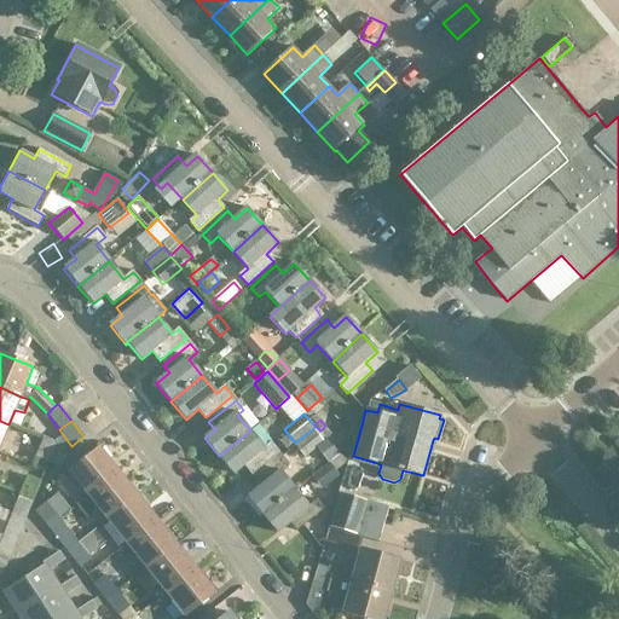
[(316,427),(295,443),(296,444),(294,445),(305,458),(327,440),(316,427)]
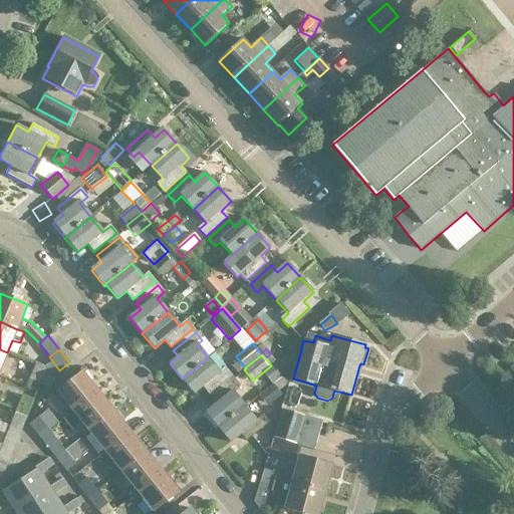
[(270,354),(266,357),(271,363),(275,360),(270,354)]
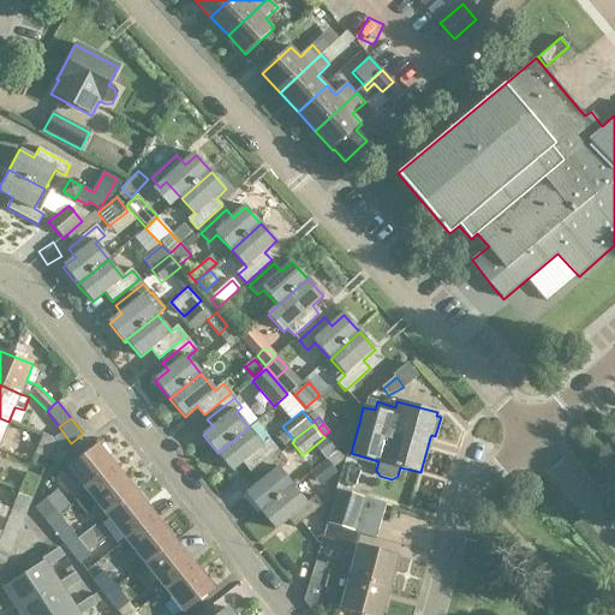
[(263,446),(249,428),(218,453),(232,471),(243,463),(250,472),(278,451),(269,441),(263,446)]
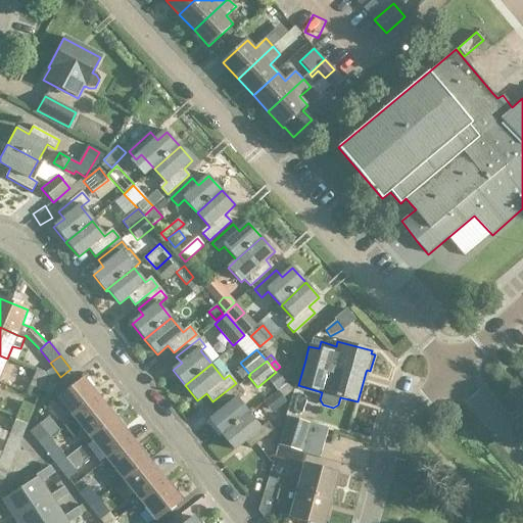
[(29,386),(41,390),(47,374),(36,369),(29,386)]
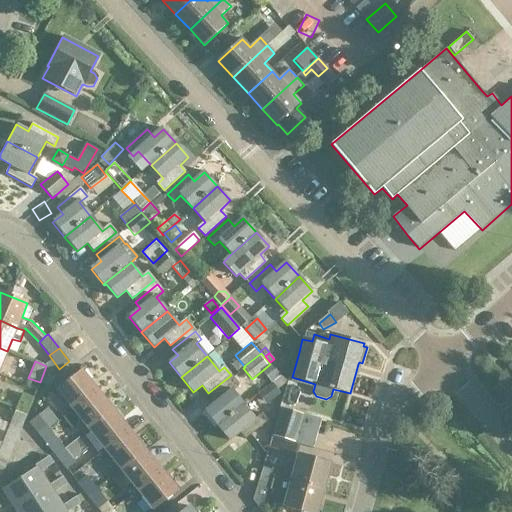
[(56,390),(72,409),(74,411),(98,392),(81,370),(56,390)]
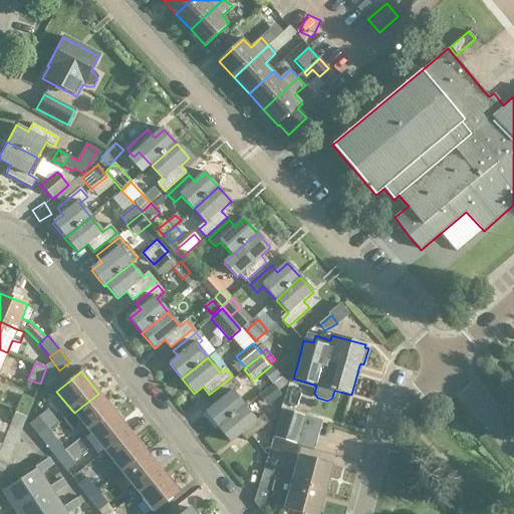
[(219,428),(245,407),(234,393),(240,388),(234,379),(212,398),(217,404),(206,413),(219,428)]
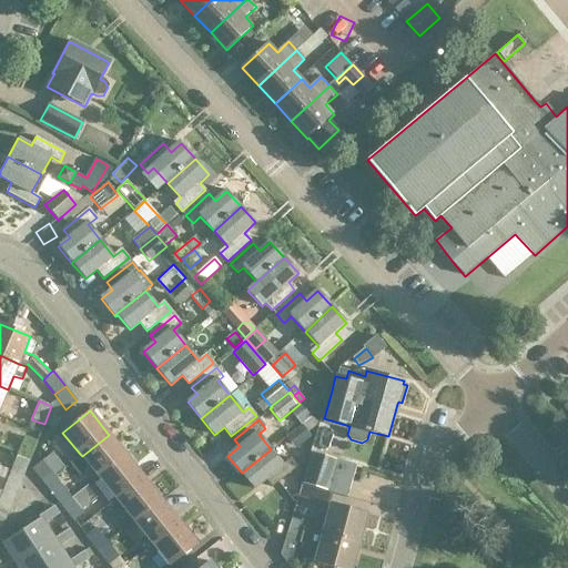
[(312,437),(308,433),(302,425),(286,437),(295,449),(312,437)]
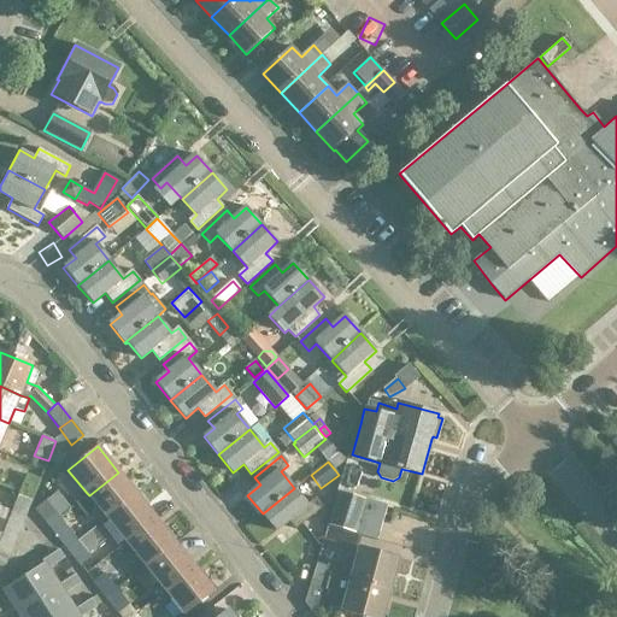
[(86,517),(98,507),(107,519),(137,495),(118,472),(89,495),(87,493),(75,503),(86,517)]
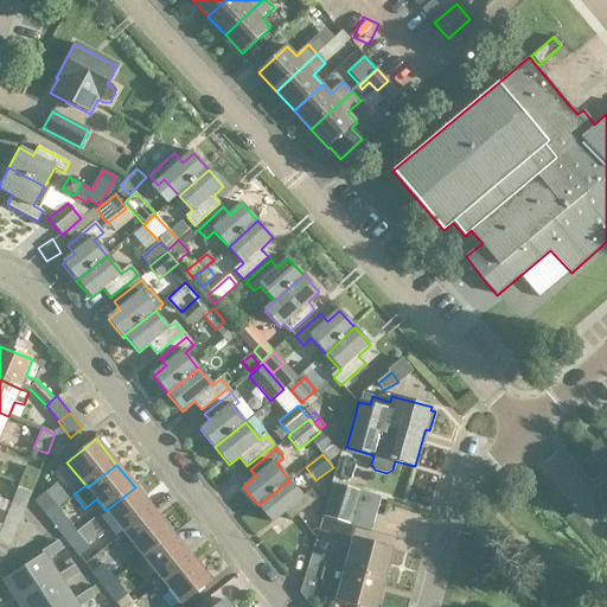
[(26,466),(18,486),(31,492),(39,471),(26,466)]
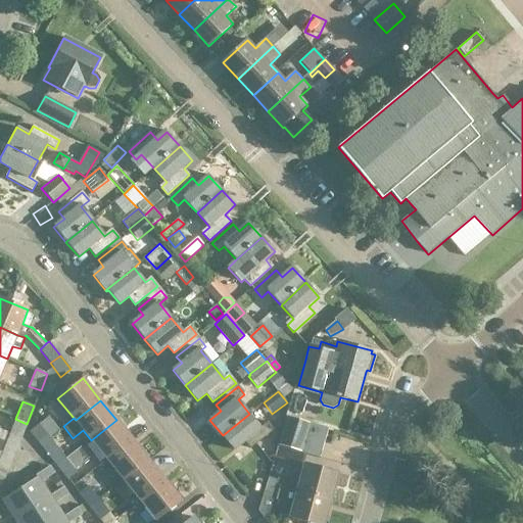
[(249,414),(223,435),(235,450),(245,442),(251,449),(274,431),(268,424),(262,429),(249,414)]
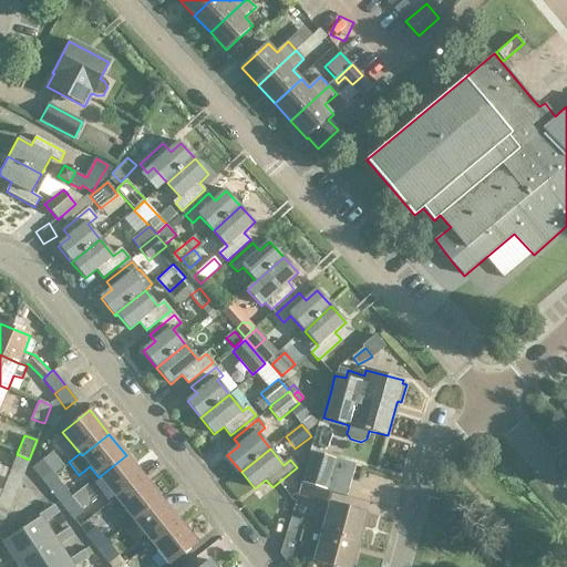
[(29,460),(17,454),(6,481),(18,486),(29,460)]
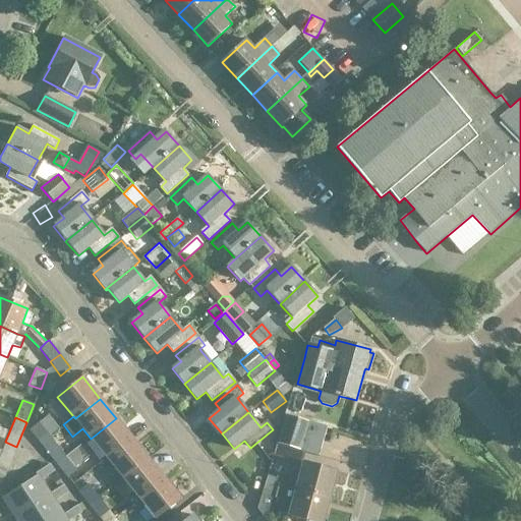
[(300,449),(307,422),(287,417),(279,444),(300,449)]
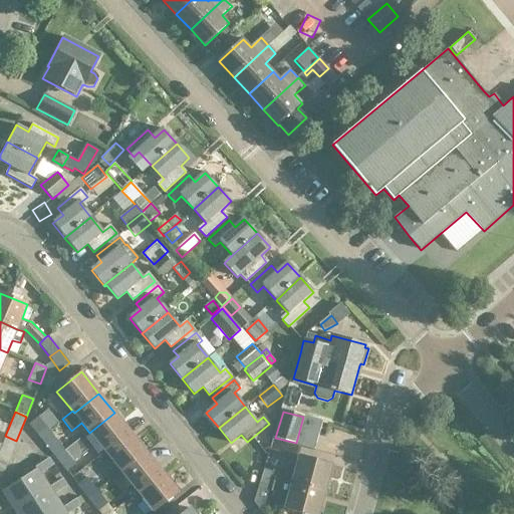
[(114,413),(89,433),(105,453),(131,433),(114,413)]
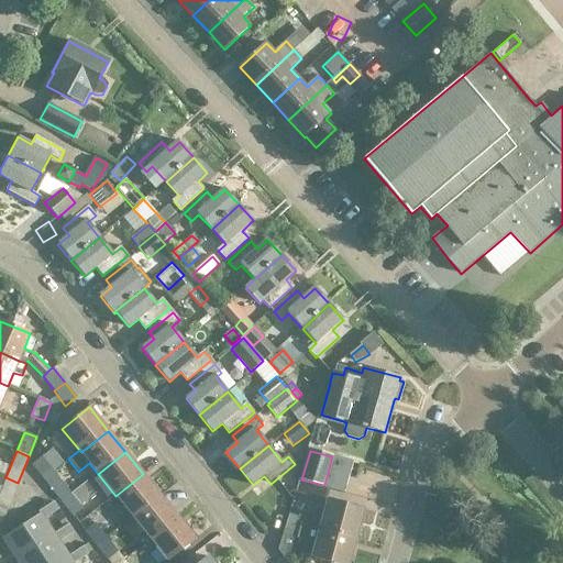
[(44,482),(55,473),(43,459),(33,466),(44,482)]
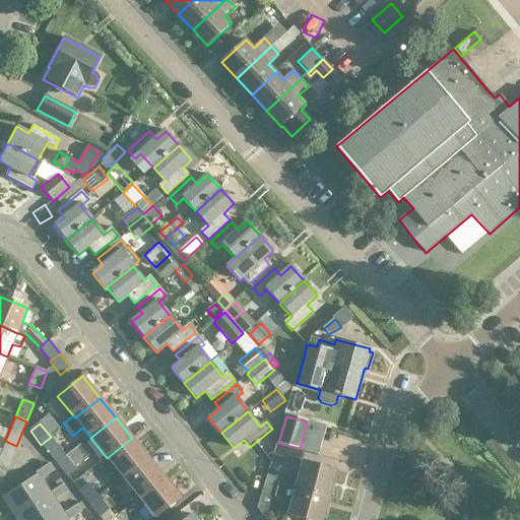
[(65,456),(51,437),(41,445),(58,465),(67,458),(65,456)]
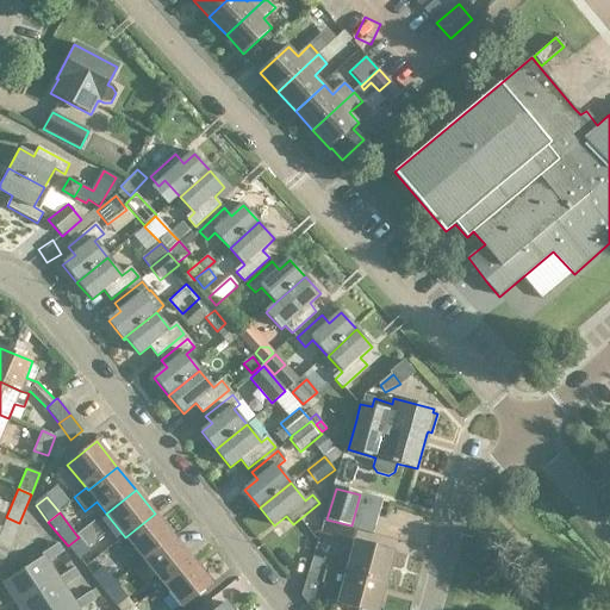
[(125,537),(144,561),(174,537),(155,514),(125,537)]
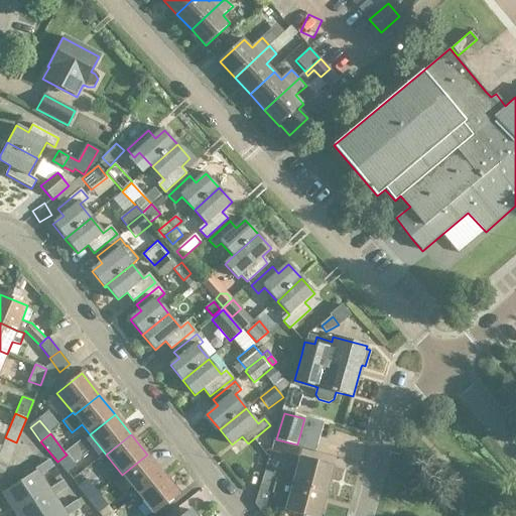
[(1,446),(0,449),(0,474),(3,476),(16,442),(5,437),(1,446)]
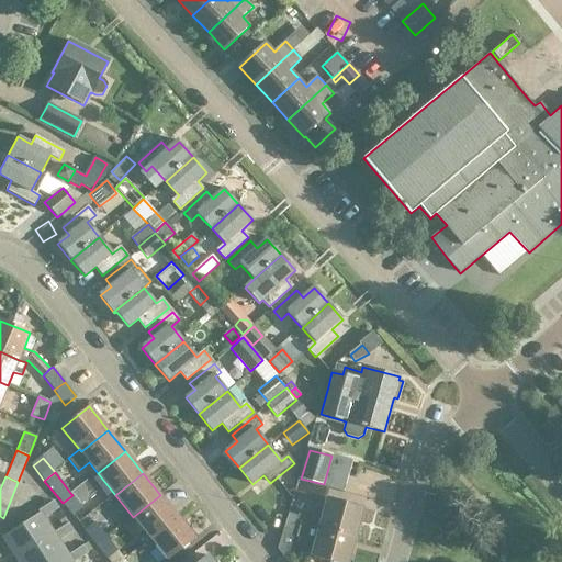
[(298,493),(307,495),(311,483),(301,480),(298,493)]
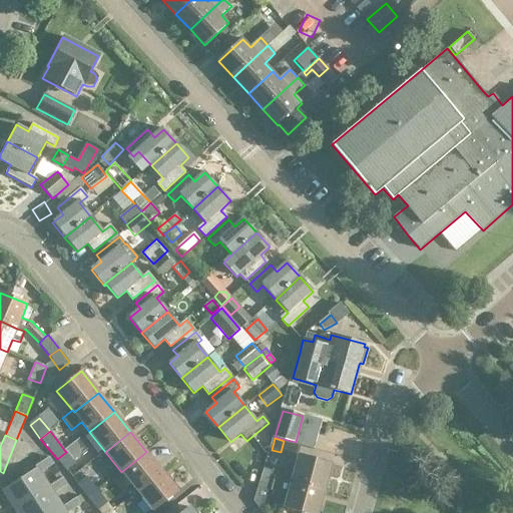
[(74,461),(89,449),(81,439),(66,452),(74,461)]
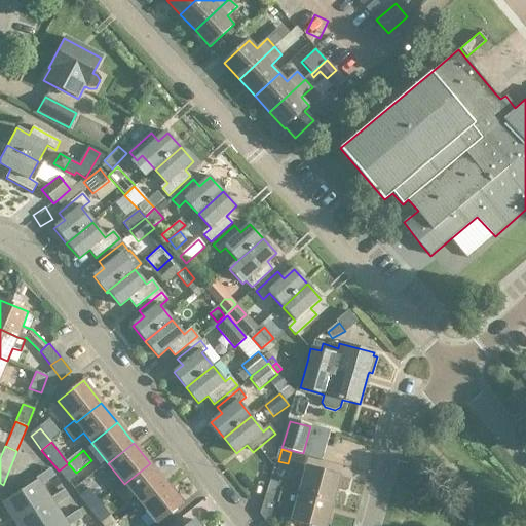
[(367,467),(367,452),(335,452),(335,467),(367,467)]
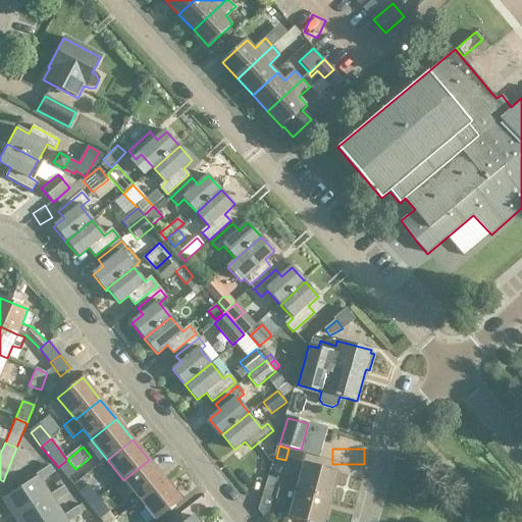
[(67,460),(58,467),(67,478),(76,471),(75,469),(67,460)]
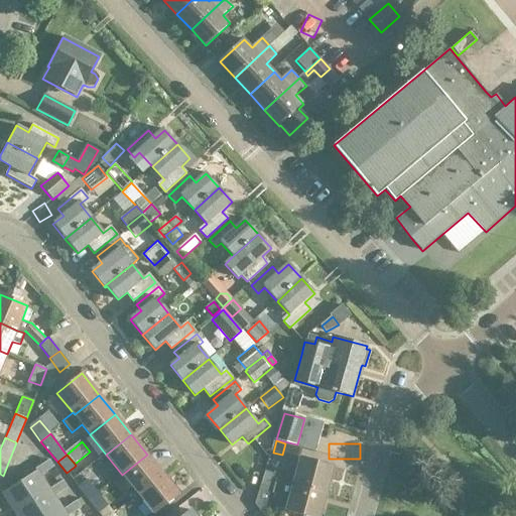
[(122,475),(138,494),(162,475),(147,455),(122,475)]
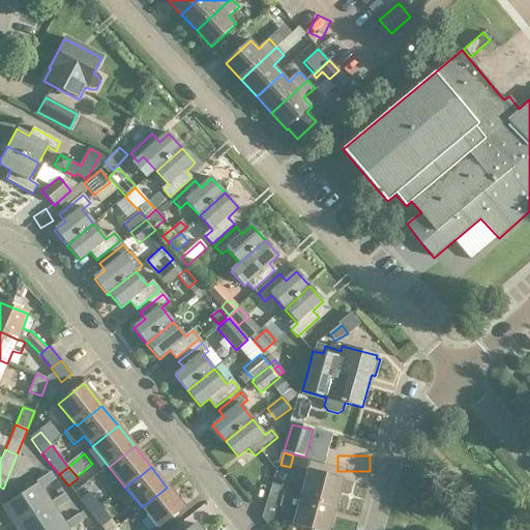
[(302,493),(288,489),(287,493),(334,506),(335,504),(337,504),(341,494),(337,494),(342,479),(308,470),(302,493)]
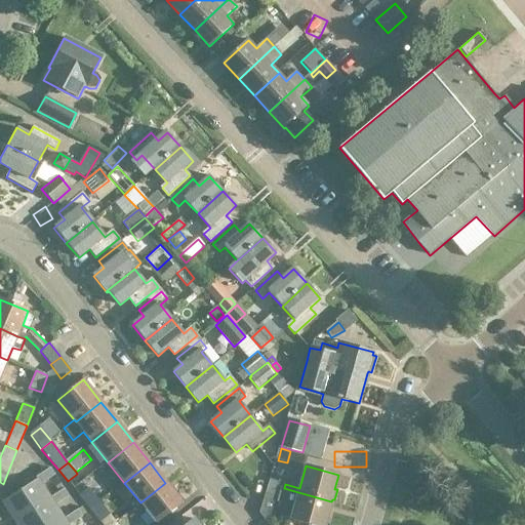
[(37,480),(3,501),(17,523),(52,500),(50,498),(41,484),(55,475),(50,468),(35,478),(37,480)]
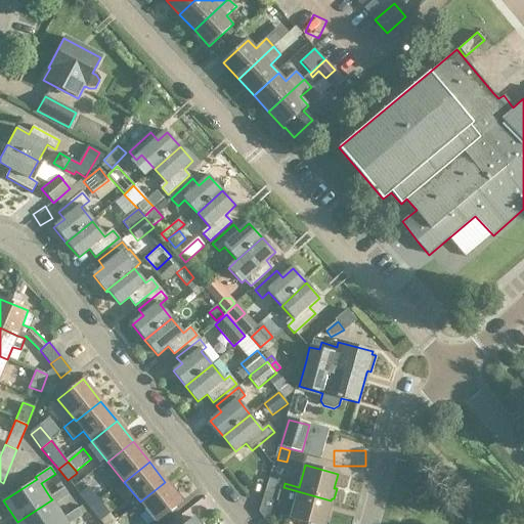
[(284,487),(285,483),(269,479),(265,494),(276,497),(275,504),(279,505),(276,515),(307,523),(306,523),(323,523),(331,500),(284,487)]
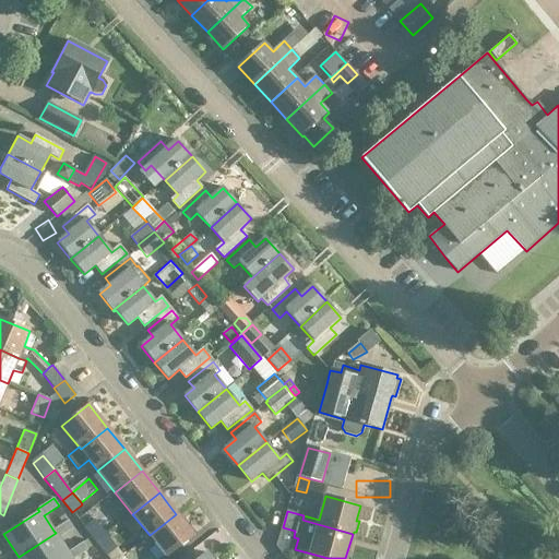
[(194,536),(176,514),(150,535),(167,558),(194,536)]
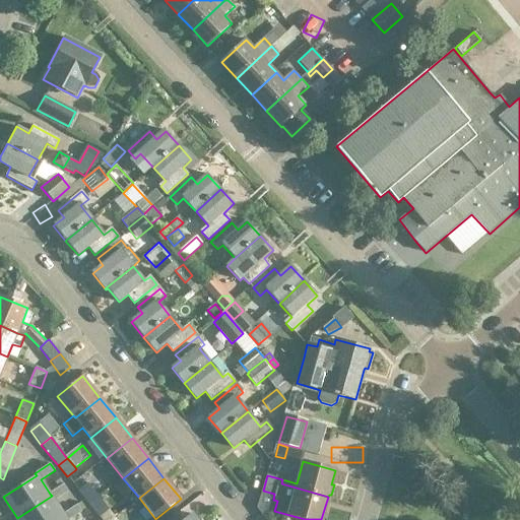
[(89,505),(99,498),(87,482),(77,490),(89,505)]
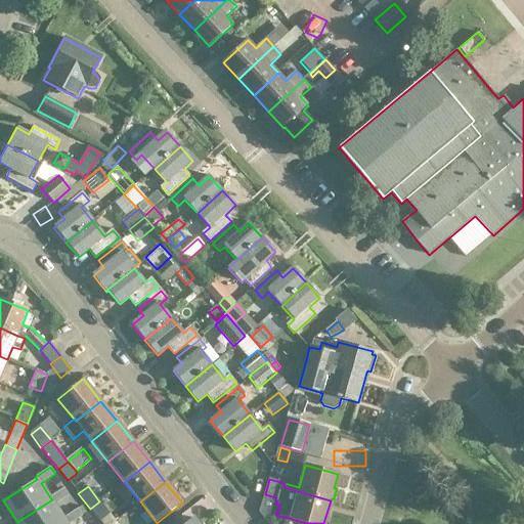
[(52,499),(17,522),(17,523),(59,523),(66,521),(63,518),(55,505),(70,495),(64,488),(56,492),(50,497),(52,499)]
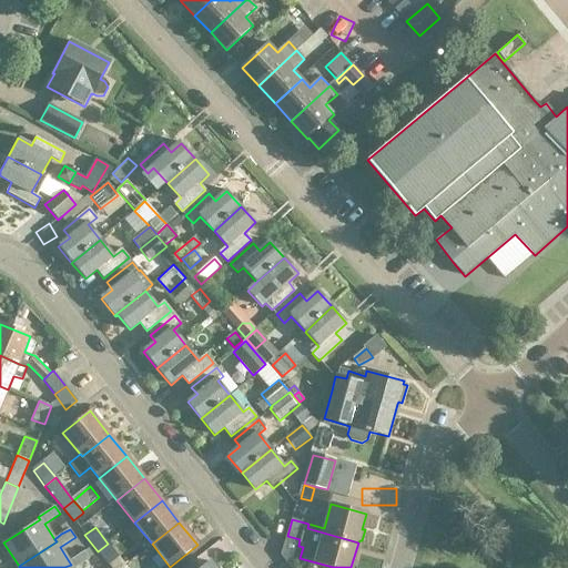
[(108,544),(98,551),(109,566),(119,557),(108,544)]
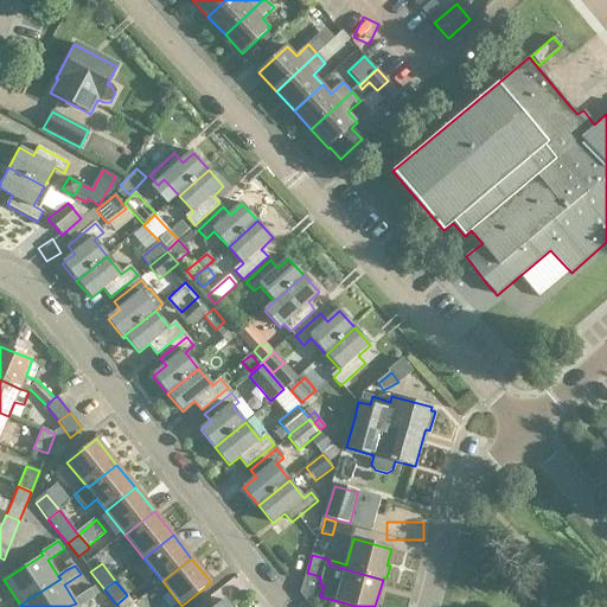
[(76,604),(69,606),(81,606),(96,598),(90,589),(74,600),(76,604)]
